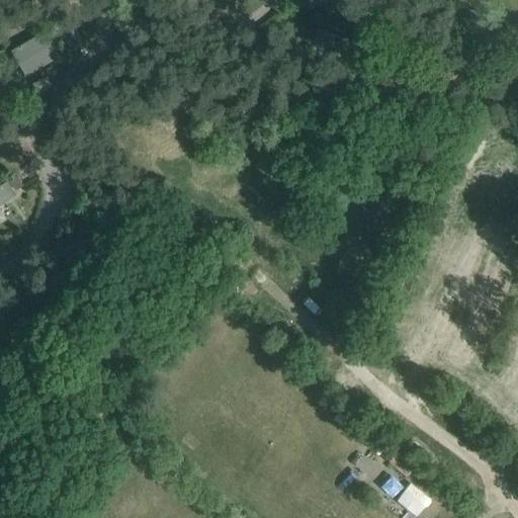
[(66,17),(54,24),(61,36),(73,29),(66,17)]
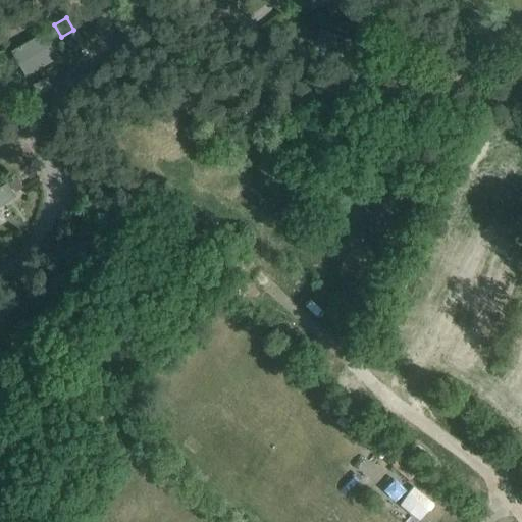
[(58,57),(44,33),(11,51),(27,76),(58,57)]
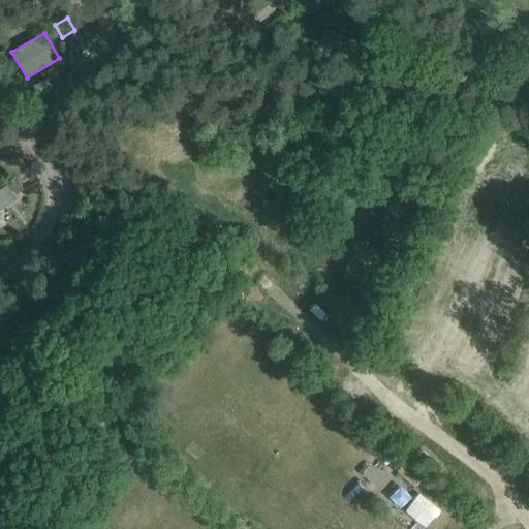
[(368,489),(385,460),(369,450),(352,479),(368,489)]
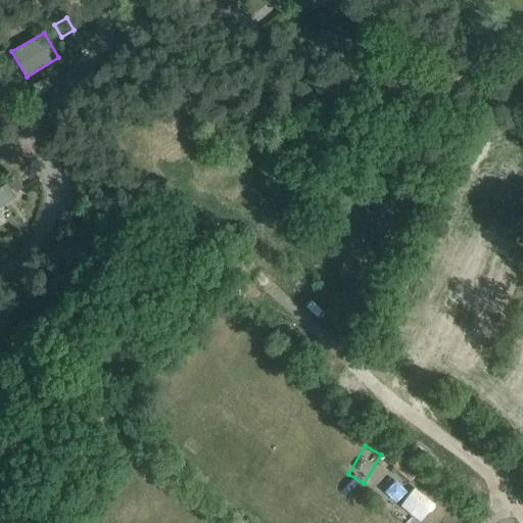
[(400,502),(427,522),(432,522),(442,510),(413,486),(400,502)]
